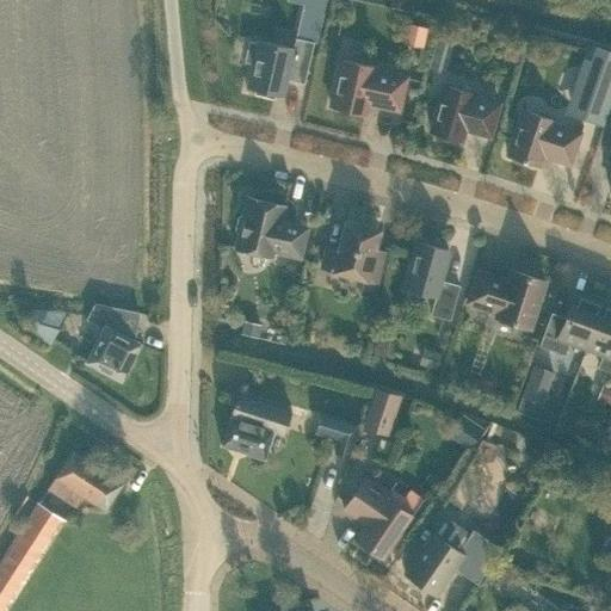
[(322,0),(303,0),(301,16),(319,20),(322,0)]
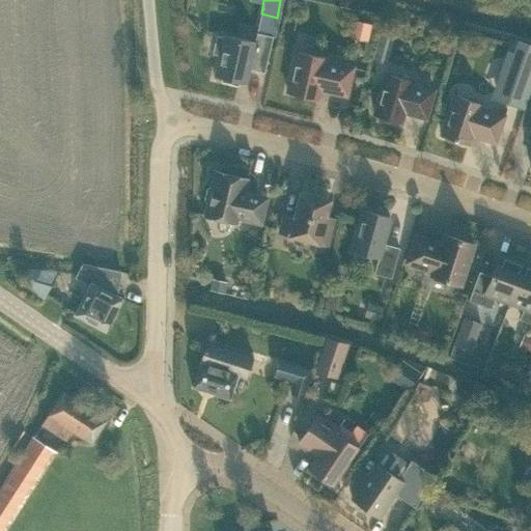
[(370,23),(352,19),(347,36),(366,40),(370,23)]
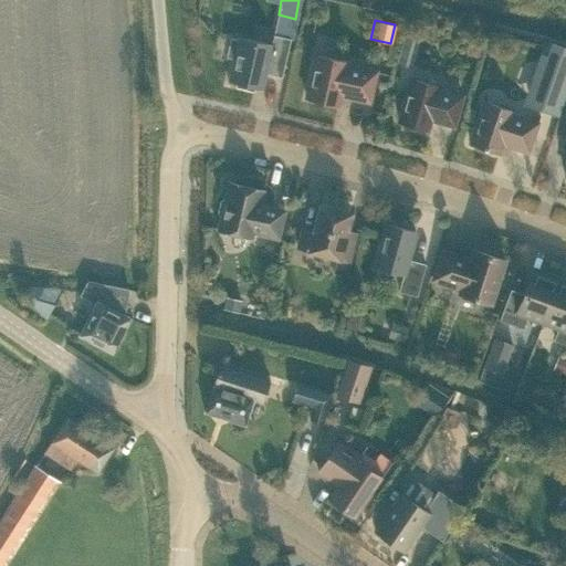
[(237,40),(230,39),(226,59),(232,60),(228,81),(237,83),(236,87),(252,91),(253,87),(262,90),(265,75),(281,79),(290,40),(273,37),(271,45),(238,38),(237,40)]
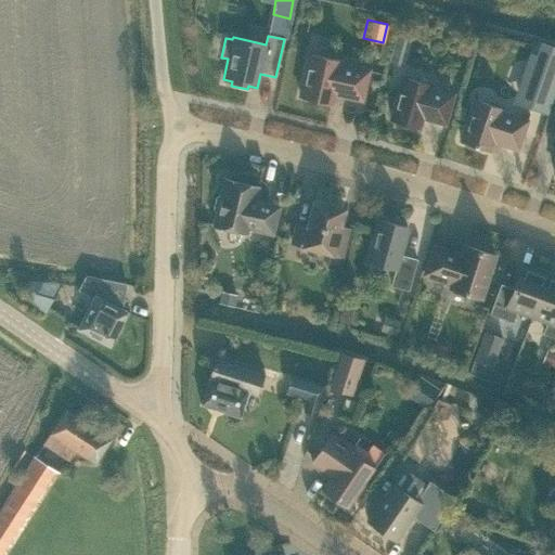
[(476,37),(474,51),(481,52),(483,38),(476,37)]
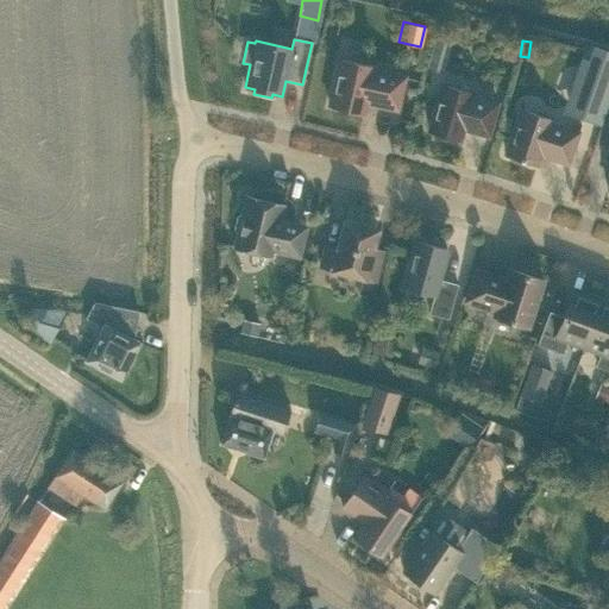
[(608,52),(595,48),(572,115),(598,125),(608,94),(608,52)]
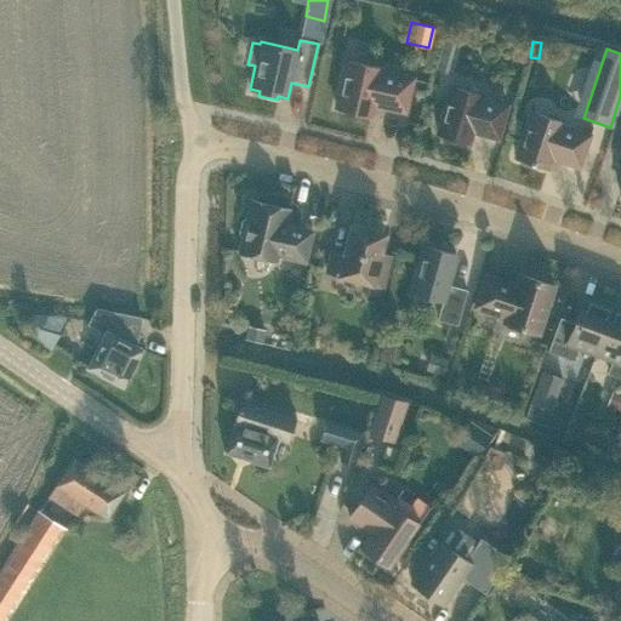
[(335,109),(370,117),(372,106),(405,113),(412,80),(380,73),(381,69),(346,62),(335,109)]
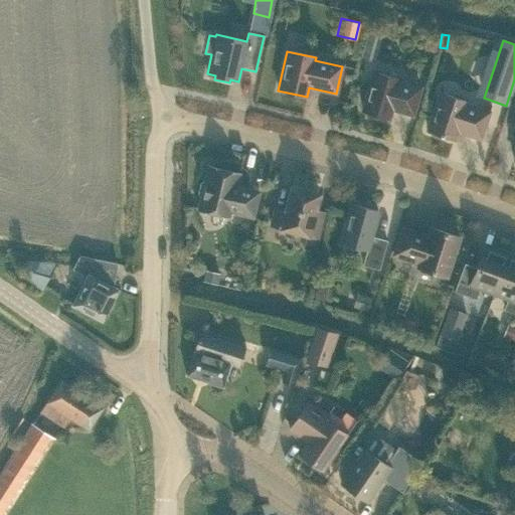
[(362,112),(388,119),(391,110),(412,116),(419,89),(398,82),(399,80),(373,72),(362,112)]
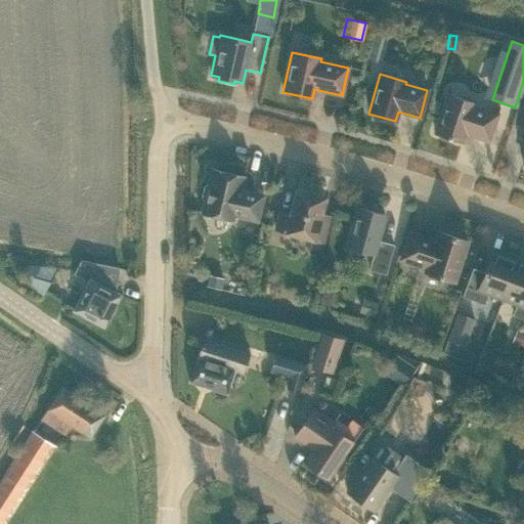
[(435,133),(462,143),(465,134),(488,142),(497,115),(474,106),(475,104),(448,95),(435,133)]
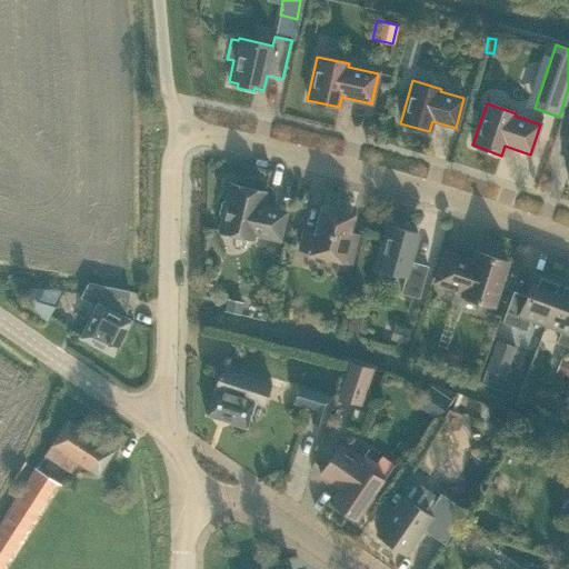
[(463,127),(473,129),(478,111),(468,109),(463,127)]
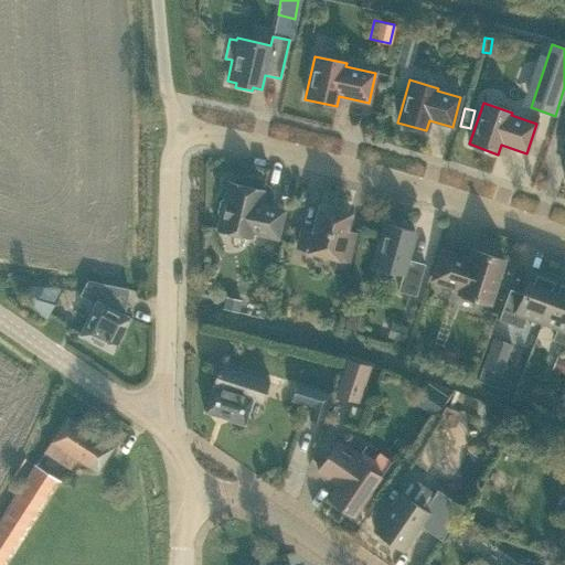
[(226,182),(227,182),(224,198),(219,201),(216,212),(219,216),(216,227),(215,227),(215,228),(251,237),(252,232),(277,238),(284,209),(258,203),(262,191),(263,190),(226,181),(226,182)]
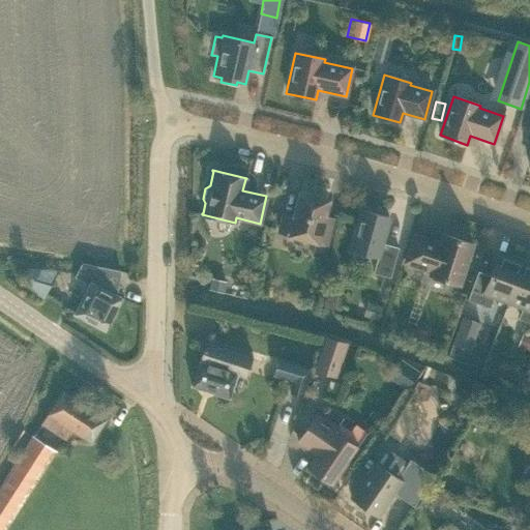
[(327,201),(299,194),(293,218),(283,215),(278,233),(315,242),(312,256),(325,259),(335,218),(323,215),(327,201)]
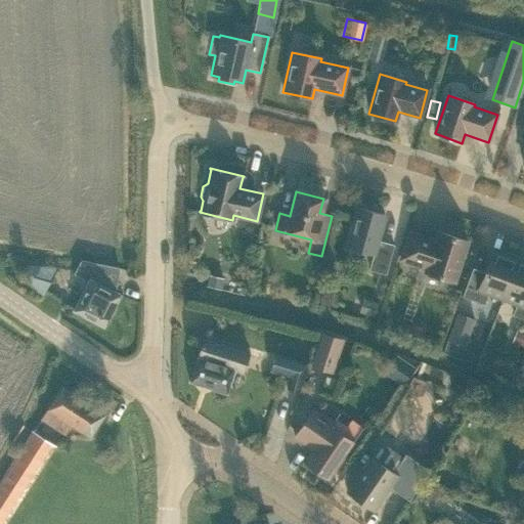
[(384,215),(357,208),(347,248),(349,248),(348,253),(350,258),(359,261),(363,258),(364,253),(373,255),(368,270),(385,275),(393,246),(377,241),(384,215)]
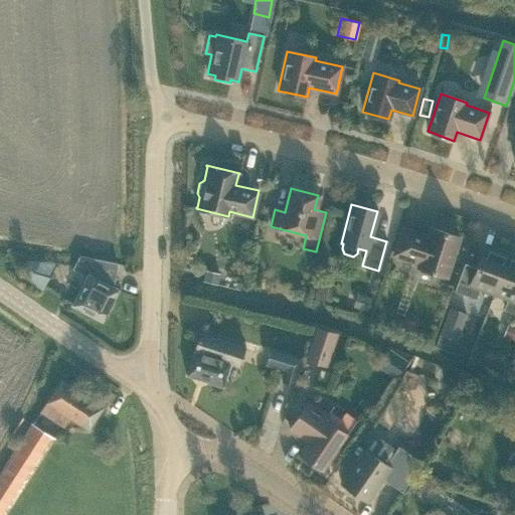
[(459,237),(431,228),(427,237),(401,228),(393,255),(419,265),(417,269),(446,278),(459,237)]
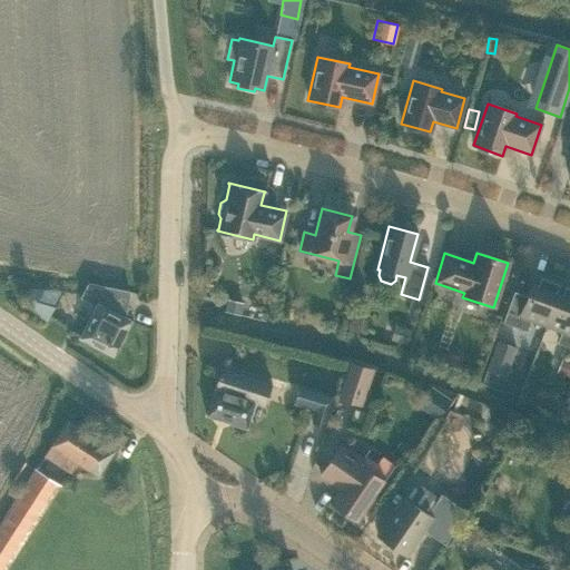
[(530,321),(546,326),(562,281),(550,275),(549,278),(536,274),(526,302),(513,297),(503,322),(526,331),(530,321)]
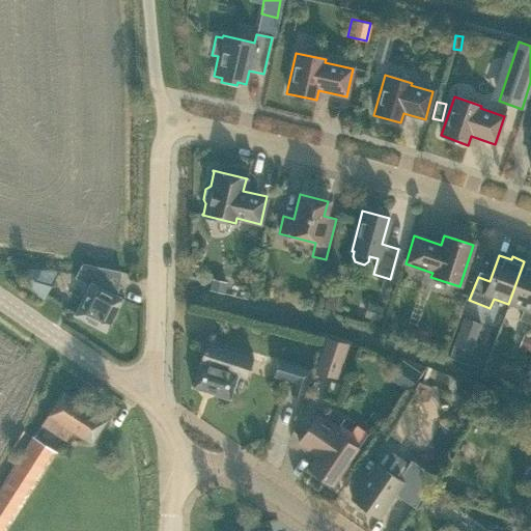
[(530,263),(524,261),(508,304),(524,310),(520,319),(530,323),(530,263)]
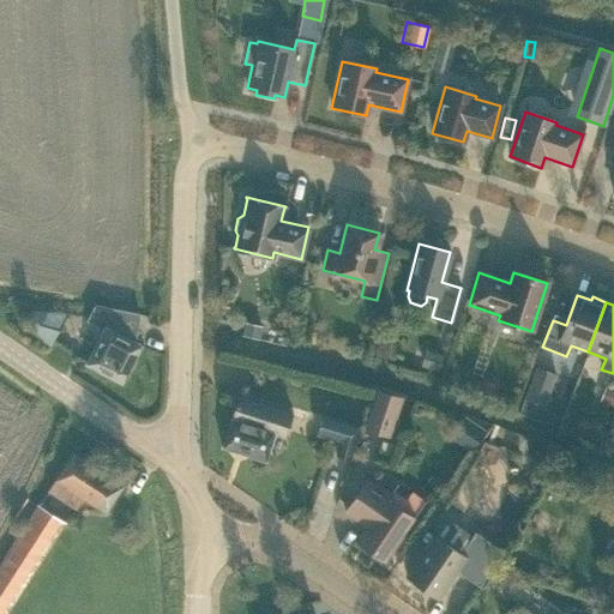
[(103,331),(85,365),(121,384),(140,347),(134,344),(139,315),(95,306),(86,321),(103,331)]
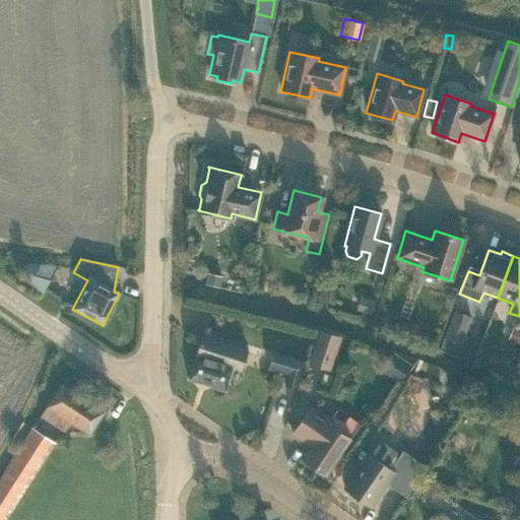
[(205,272),(202,282),(217,285),(220,275),(205,272)]
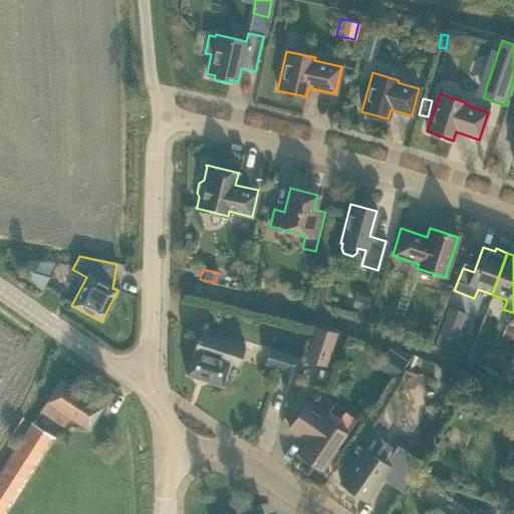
[(63,287),(48,279),(46,285),(60,293),(63,287)]
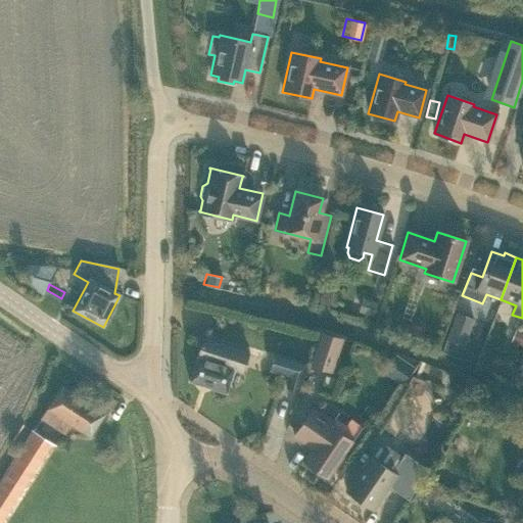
[(373,317),(378,303),(362,298),(358,313),(373,317)]
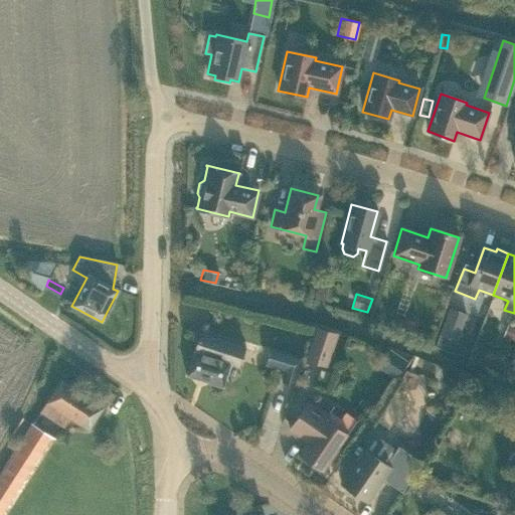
[(449,308),(439,335),(457,341),(467,315),(449,308)]
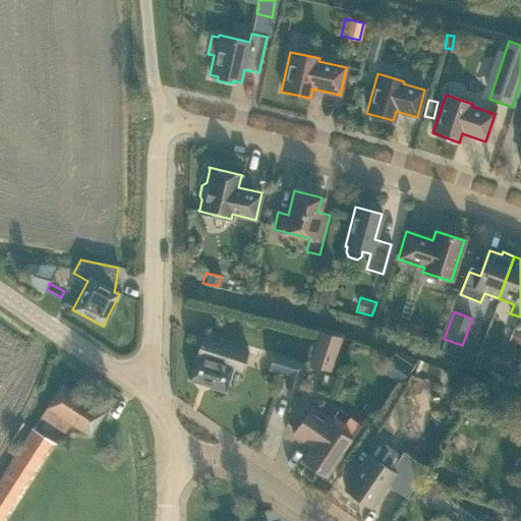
[(416,337),(420,326),(405,321),(401,332),(416,337)]
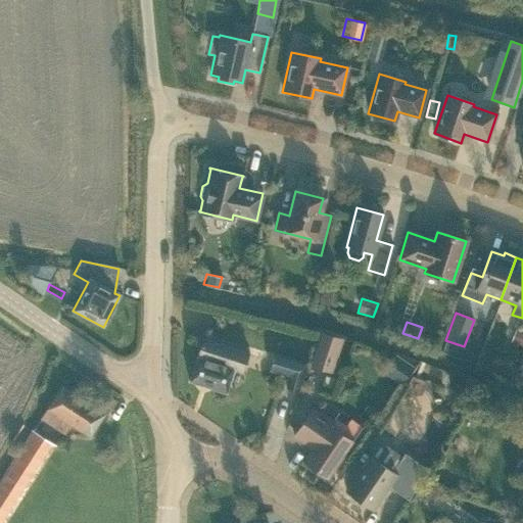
[(522,346),(522,332),(515,329),(510,342),(522,346)]
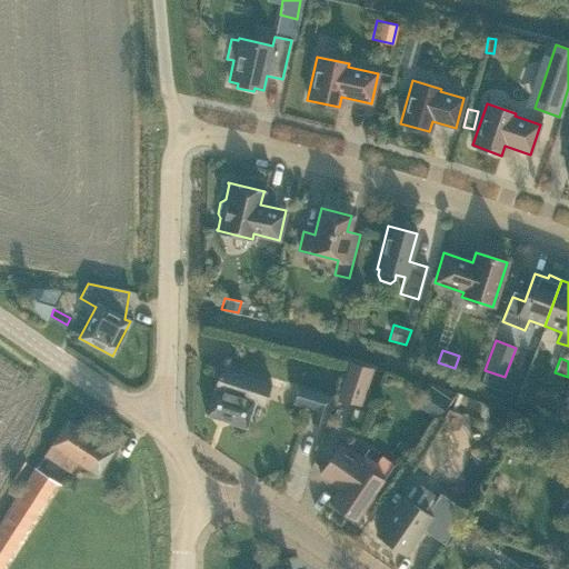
[(348,361),(336,399),(361,407),(373,369),(348,361)]
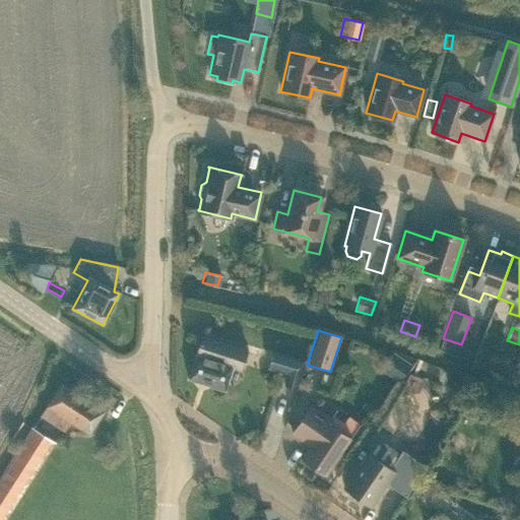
[(187,379),(224,391),(232,369),(241,371),(247,352),(201,338),(196,355),(195,355),(187,379)]
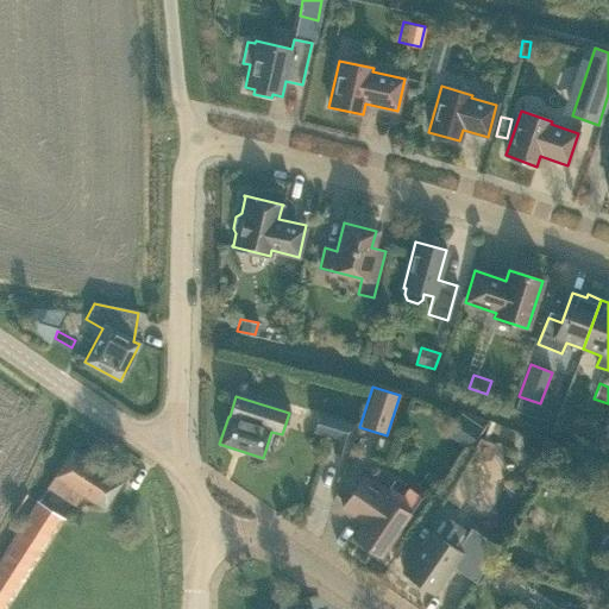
[(346,457),(357,424),(319,413),(313,432),(337,440),(333,453),(346,457)]
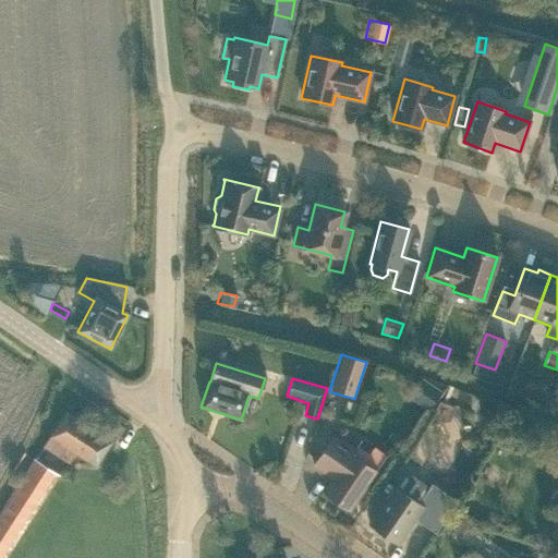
[(497,405),(482,399),(476,414),(492,420),(497,405)]
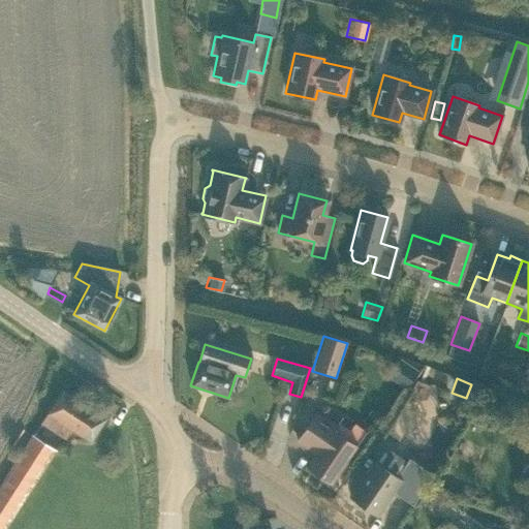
[(335,394),(338,384),(329,380),(324,391),(335,394)]
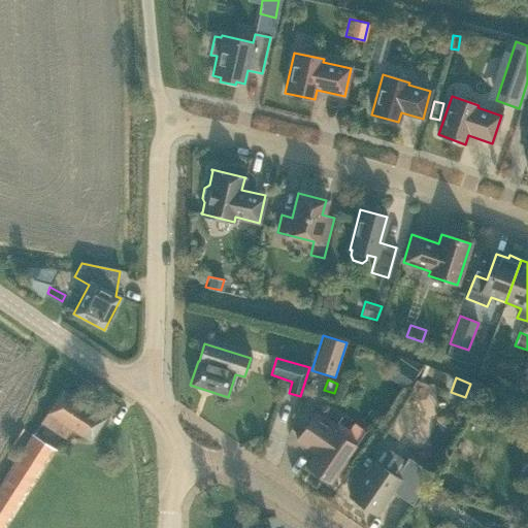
[(90,441),(104,418),(62,391),(41,421),(65,437),(70,429),(90,441)]
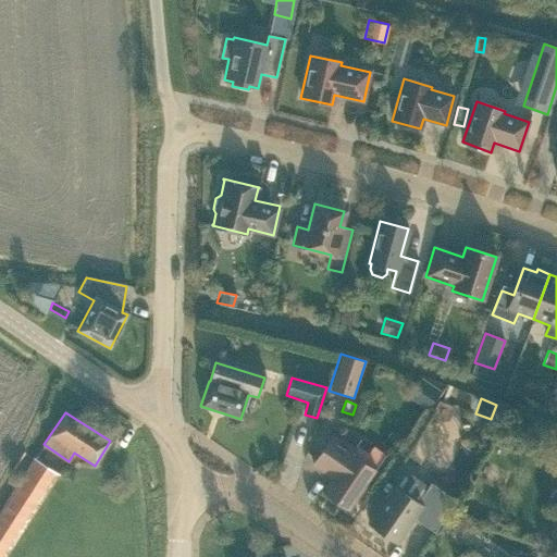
[(356,446),(353,450),(332,436),(311,466),(331,480),(322,492),(347,510),(385,455),(373,446),(368,454),(356,446)]
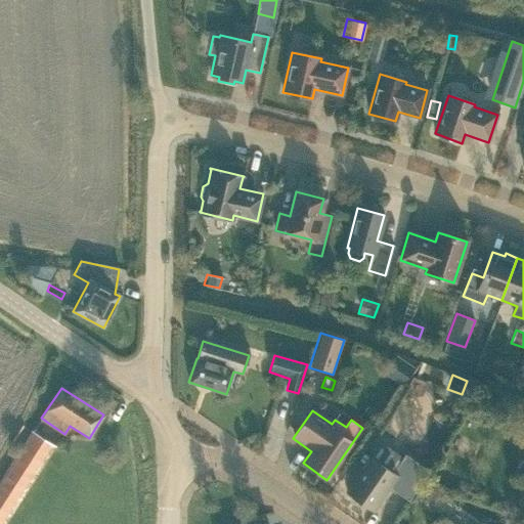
[(0,523),(2,523),(53,446),(32,432),(0,481),(0,523)]
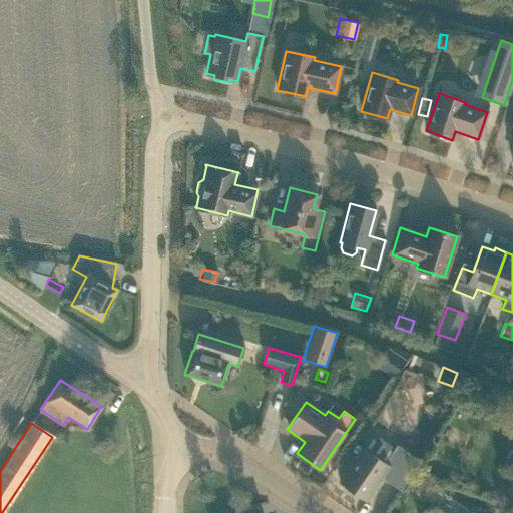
[(396,445),(394,449),(362,427),(344,453),(353,459),(338,482),(365,501),(381,478),(398,489),(418,460),(396,445)]
